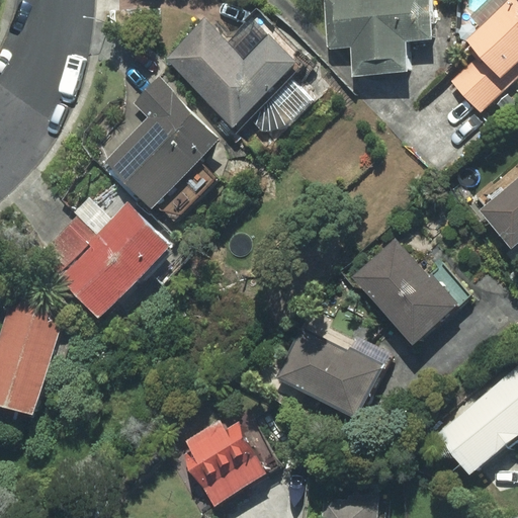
[(431,37),(427,0),(324,0),(328,49),(351,47),(354,75),(407,71),(405,40),(431,37)]
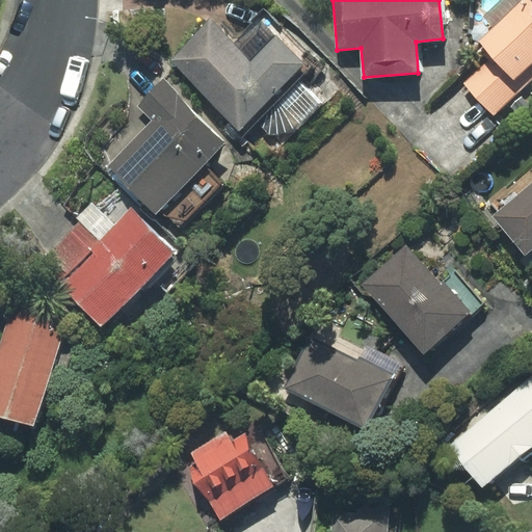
[(531,4),(528,0),(523,0),(478,42),(493,57),(464,83),(494,114),(531,79),(531,4)]
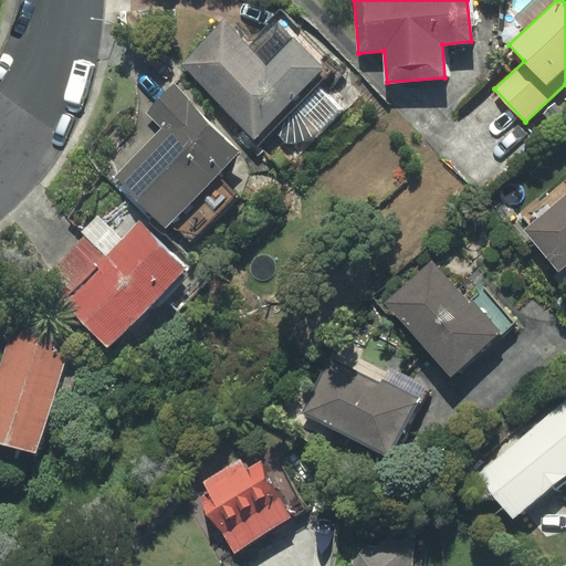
[(249,45),(223,20),(181,63),(259,140),(334,64),(281,12),(249,45)]
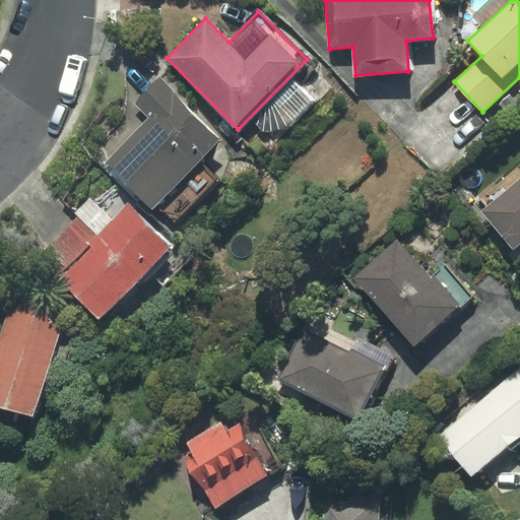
[(220,139),(160,79),(137,103),(151,118),(106,164),(151,210),(156,205),(174,223),(216,181),(198,161),(220,139)]
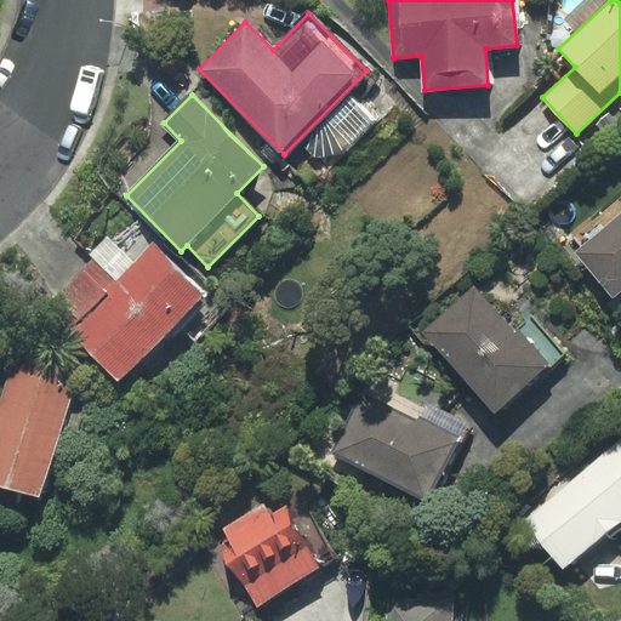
[(620,214),(576,252),(613,295),(620,288),(620,214)]
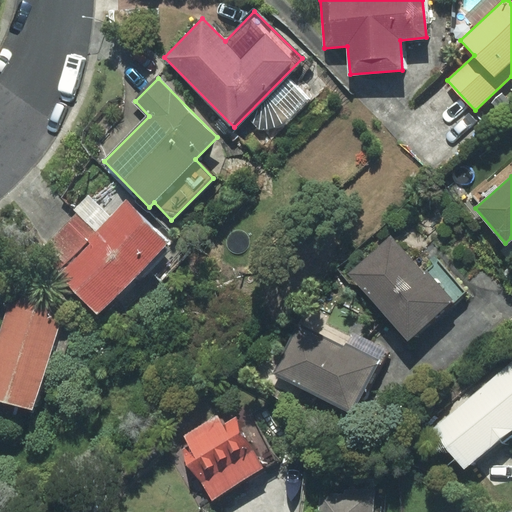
[(166,243),(127,205),(98,234),(58,274),(97,312),(166,243)]
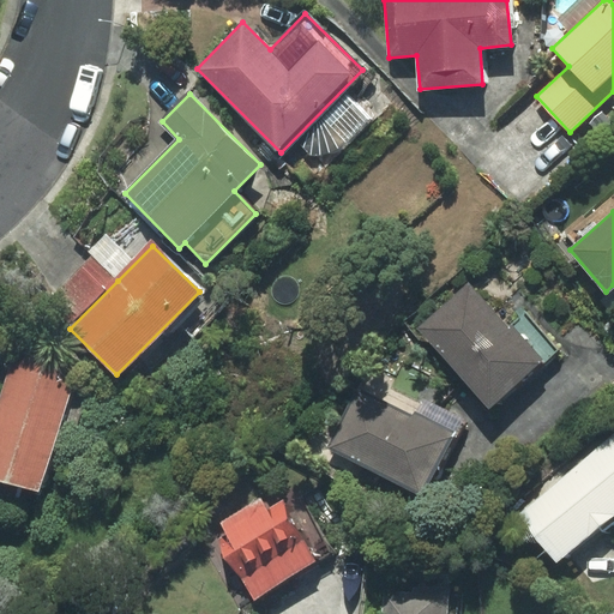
[(118,281),(91,256),(43,302),(70,329),(118,281)]
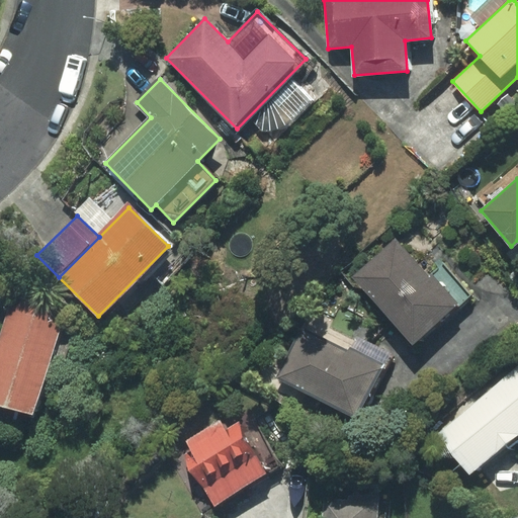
[(353,277),(412,344),(468,293),(444,266),(430,279),(395,240),(353,277)]
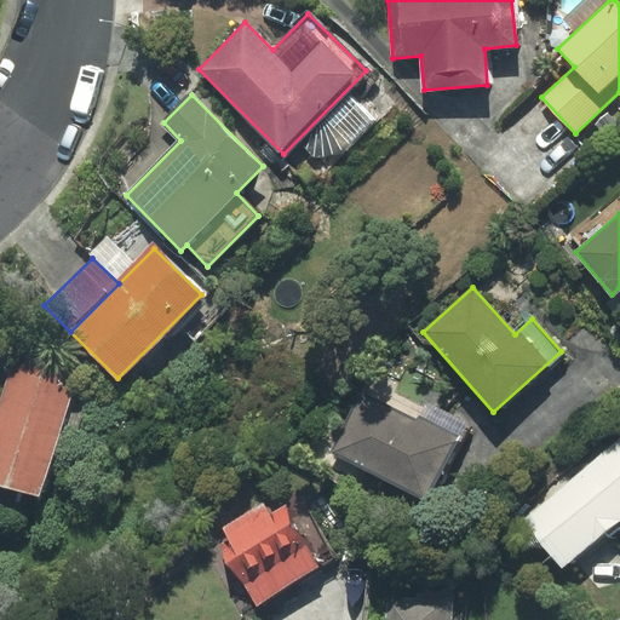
[(0,407),(0,484),(39,497),(76,378),(15,359),(0,407)]
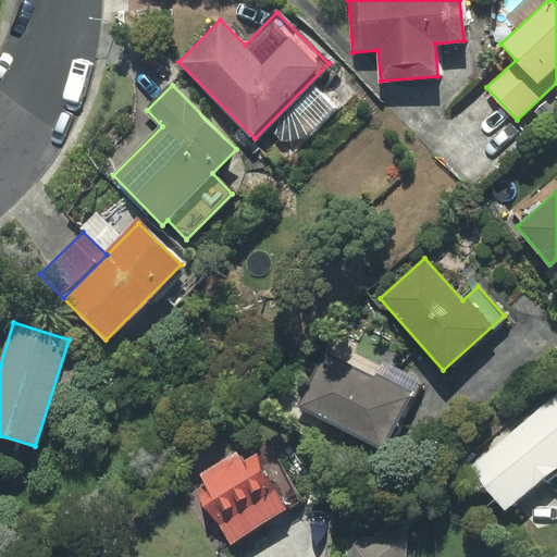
[(380,448),(416,381),(384,364),(376,380),(325,354),(298,406),(380,448)]
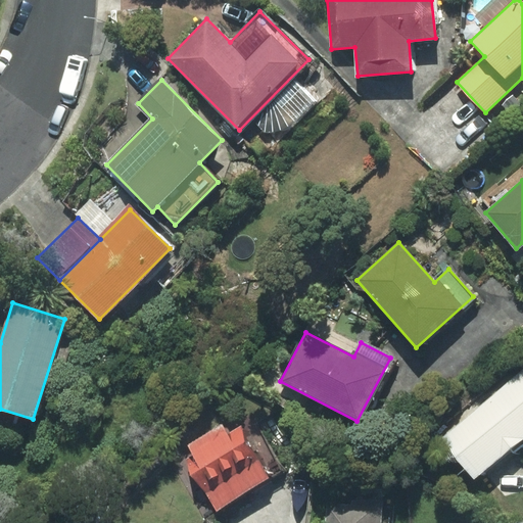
[(522,370),(441,437),(474,477),(522,437),(522,370)]
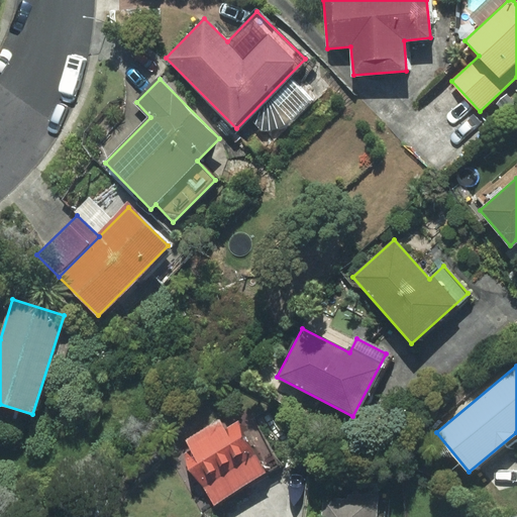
[(187,440),(191,447),(184,453),(188,470),(205,487),(214,503),(269,473),(238,420),(225,427),(220,420),(187,440)]
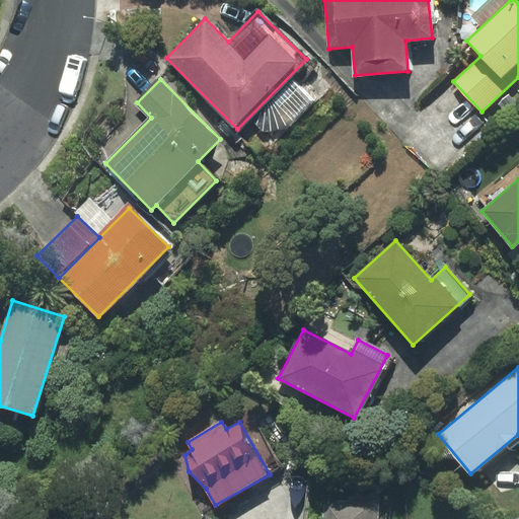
[(389,518),(391,499),(349,496),(349,501),(325,500),(323,518),(389,518)]
